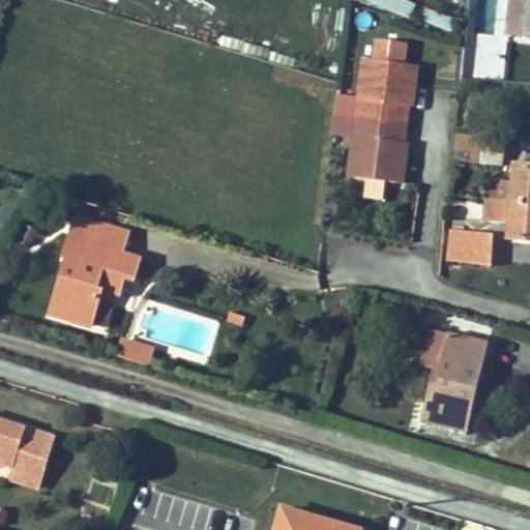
[(366,0),(366,5),(411,13),(413,0),(366,0)]
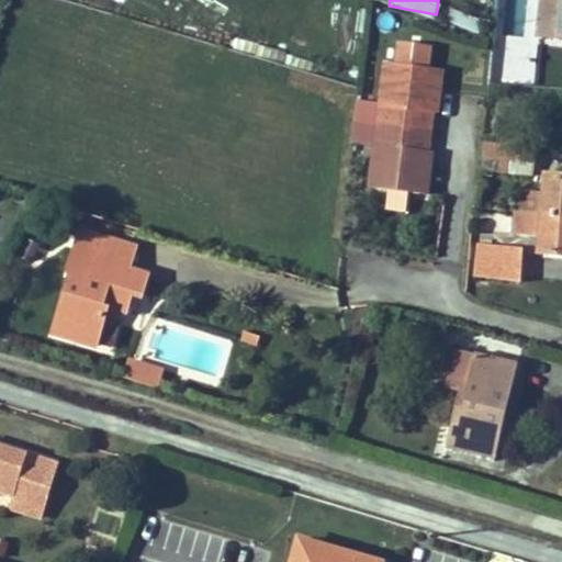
[(561,38),(561,0),(542,0),(539,36),(561,37),(560,40),(561,38)]
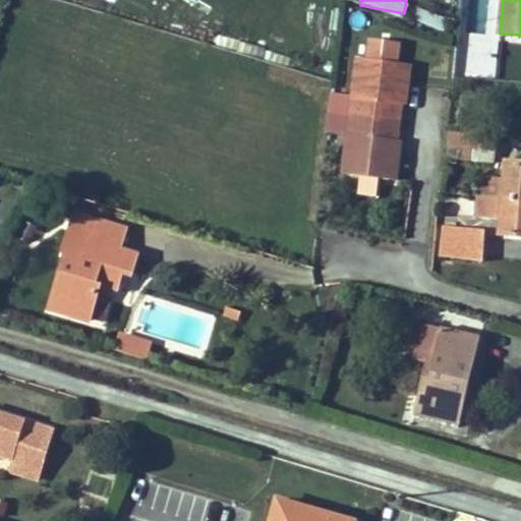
[(417,9),(413,20),(445,30),(448,18),(417,9)]
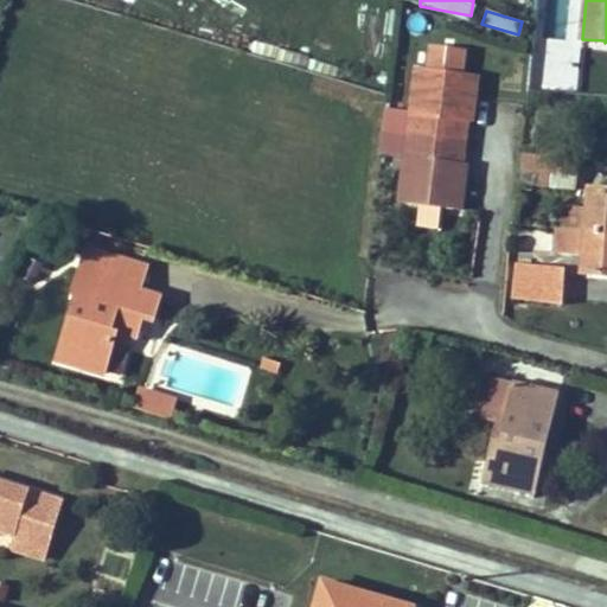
[(535,84),(576,87),(580,39),(537,37),(535,84)]
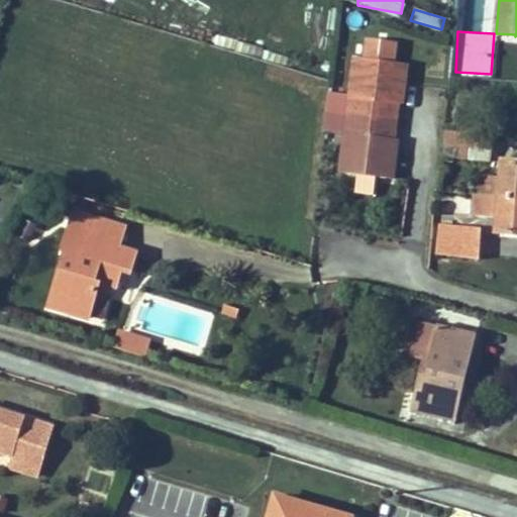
[(367,59),(399,63),(401,43),(369,39),(367,59)]
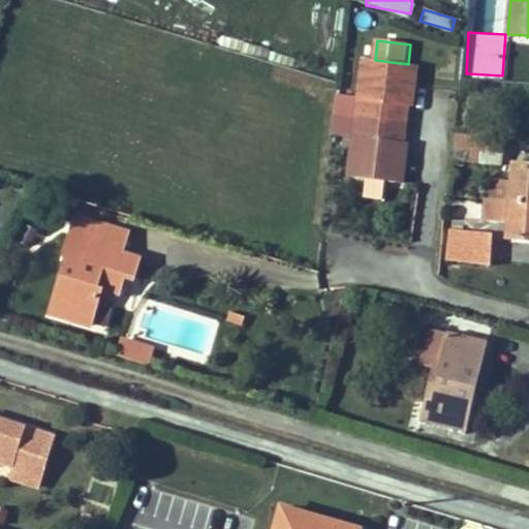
[(386,122),(389,103),(410,106),(415,106),(421,65),(408,64),(375,60),(363,58),(359,97),(337,94),(334,115),(386,122)]
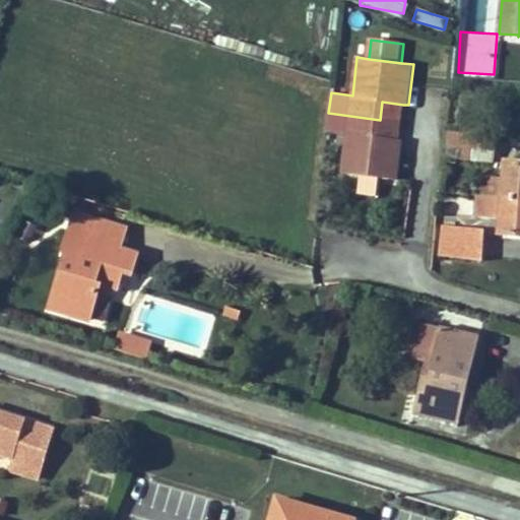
[(380,120),(401,122),(403,105),(382,102),(380,120)]
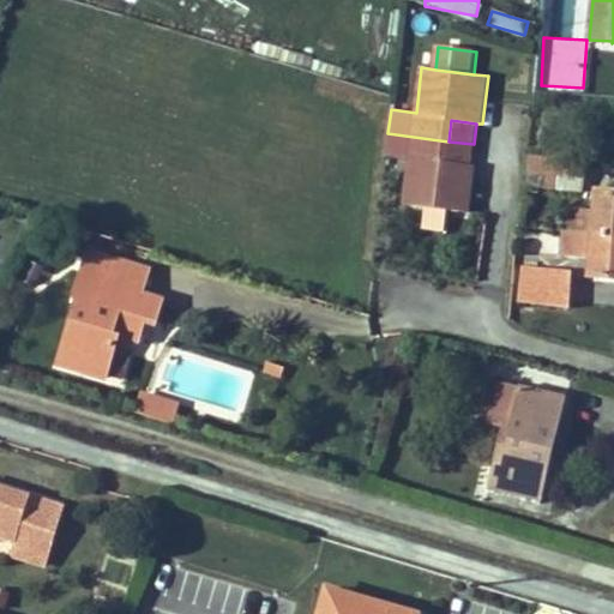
[(477,166),(471,164),(446,162),(449,142),(387,133),(385,156),(409,158),(404,204),(425,206),(450,209),(471,212),(477,166)]
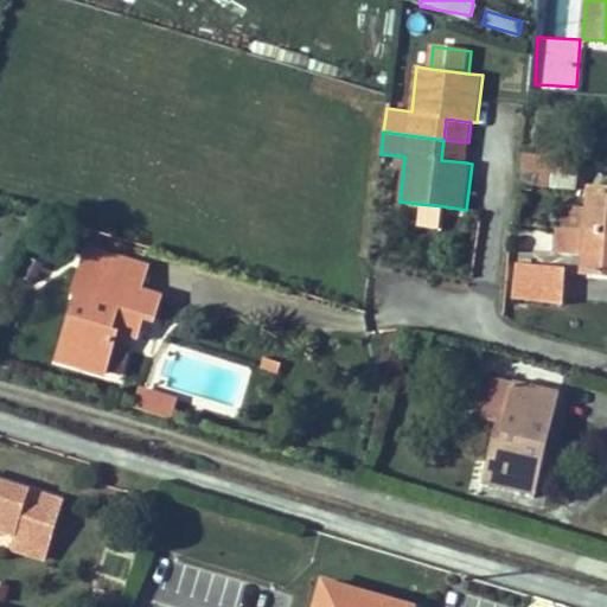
[(441,160),(466,163),(468,142),(443,140),(441,160)]
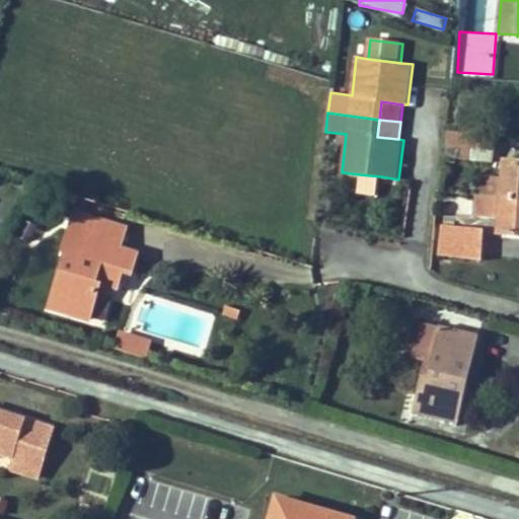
[(493,161),(496,135),(448,131),(445,157),(493,161)]
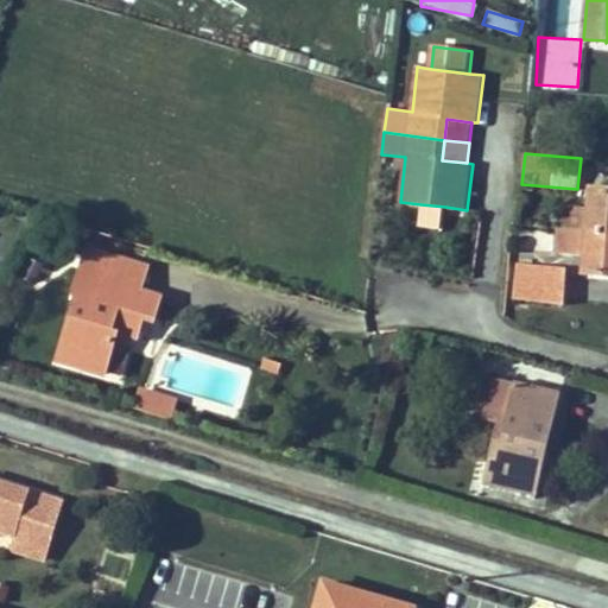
[(607,190),(590,189),(589,208),(567,206),(565,229),(607,233),(607,190)]
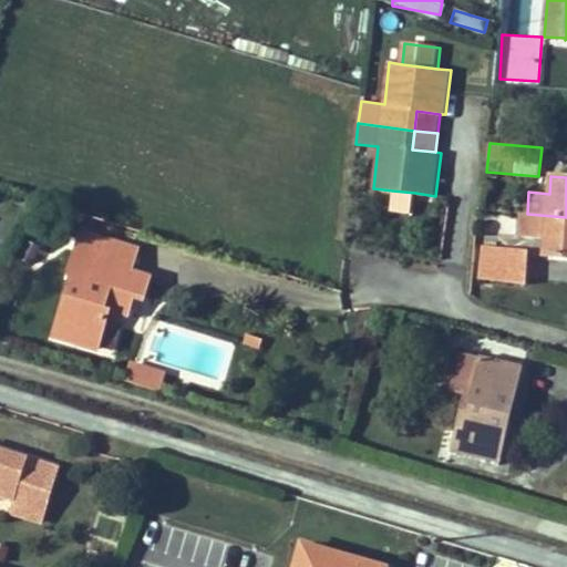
[(415,193),(392,191),(390,210),(413,214),(415,193)]
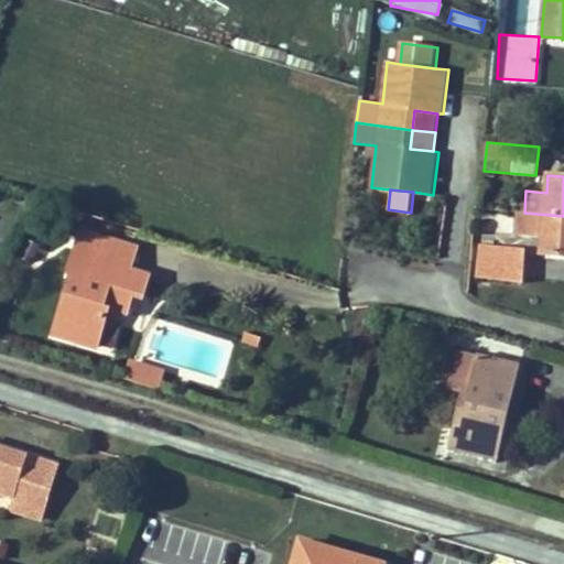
[(563,216),(524,213),(518,213),(516,235),(543,238),(541,253),(563,256),(563,216)]
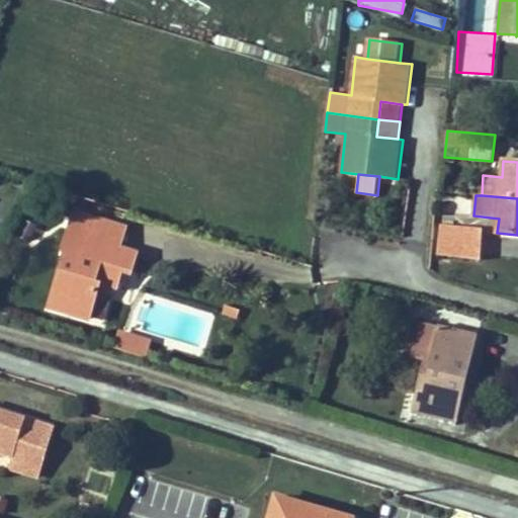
[(116,287),(127,251),(121,250),(98,243),(104,223),(75,213),(63,253),(66,254),(50,308),(89,319),(98,290),(93,288),(95,281),(100,282),(116,287)]
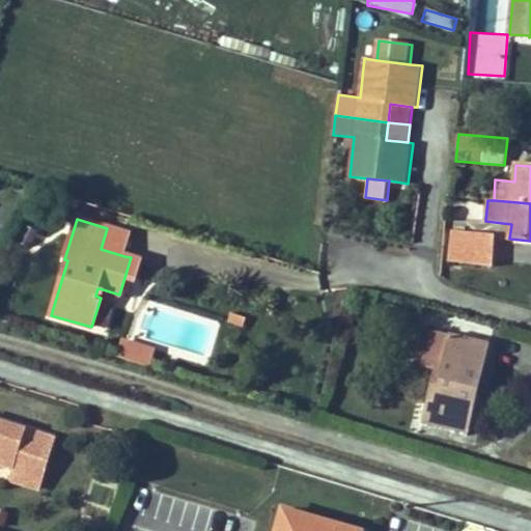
[(30,247),(37,232),(25,226),(18,240),(30,247)]
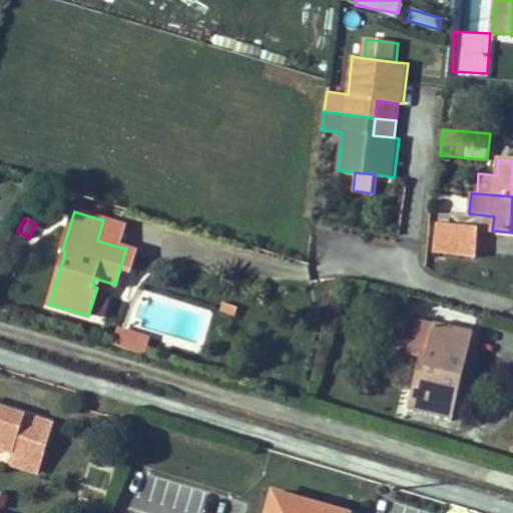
[(120,247),(126,226),(103,220),(97,240),(120,247)]
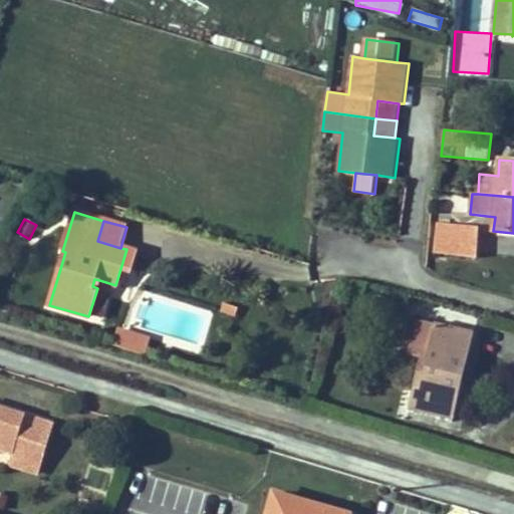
[(477,257),(479,227),(438,223),(434,252),(477,257)]
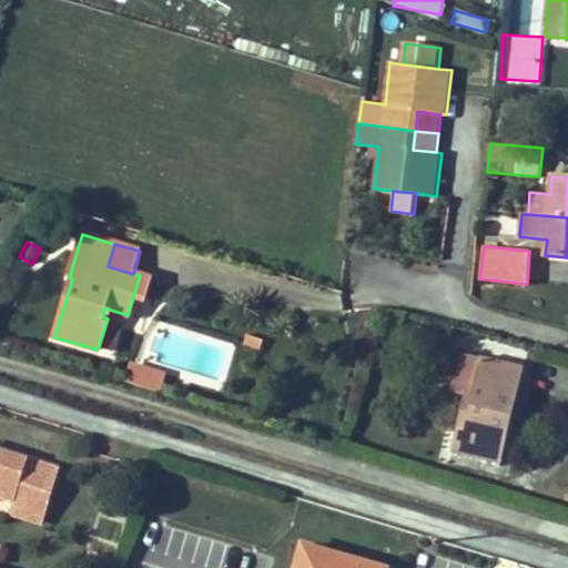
[(14,274),(22,259),(14,254),(7,271),(14,274)]
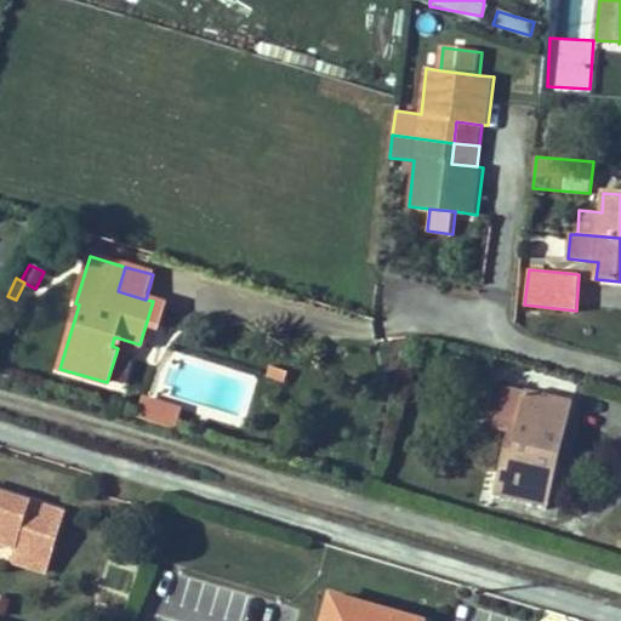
[(285,380),(288,371),(271,366),(268,375),(285,380)]
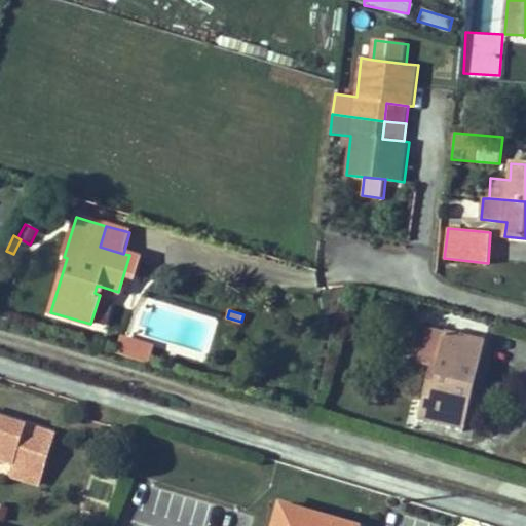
[(438,368),(445,333),(425,329),(418,362),(431,365),(431,367),(438,368)]
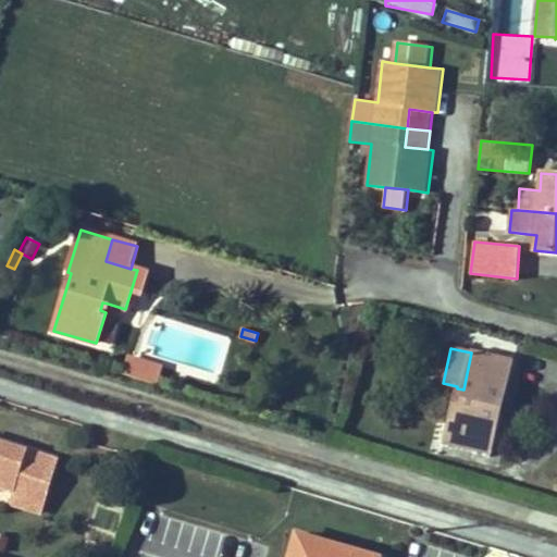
[(491,455),(512,360),(472,350),(471,353),(463,390),(457,388),(444,443),(491,455)]
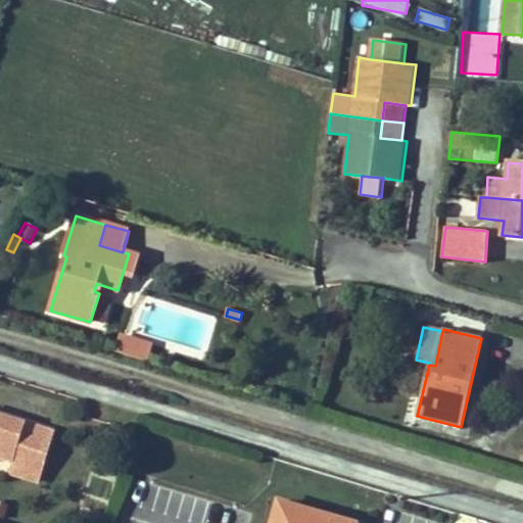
[(146,361),(150,345),(122,336),(117,352),(146,361)]
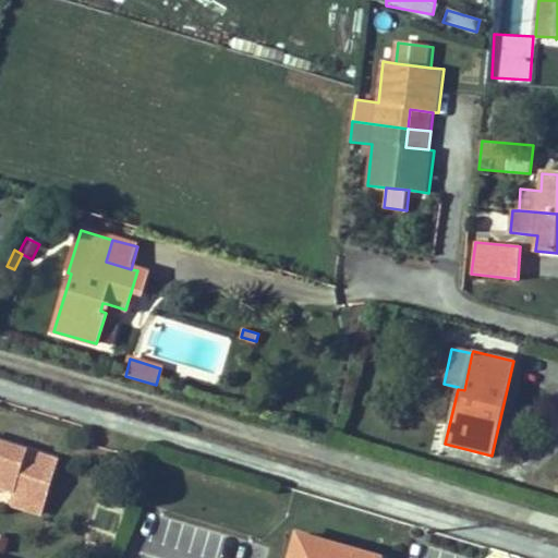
[(19,474),(26,451),(0,443),(0,486),(13,490),(19,474)]
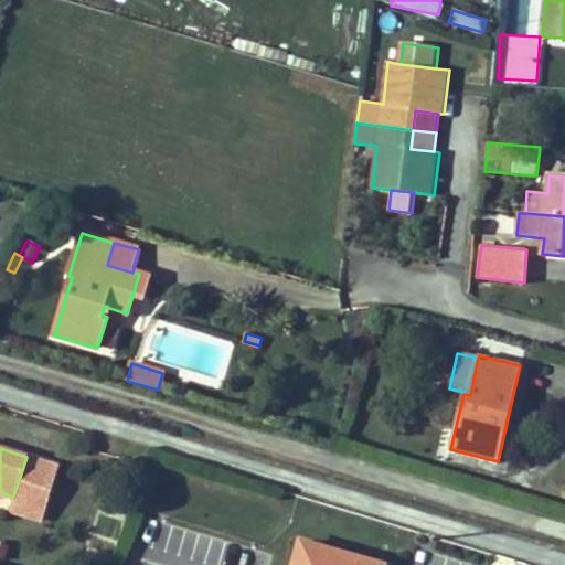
[(51,490),(57,467),(27,457),(19,480),(51,490)]
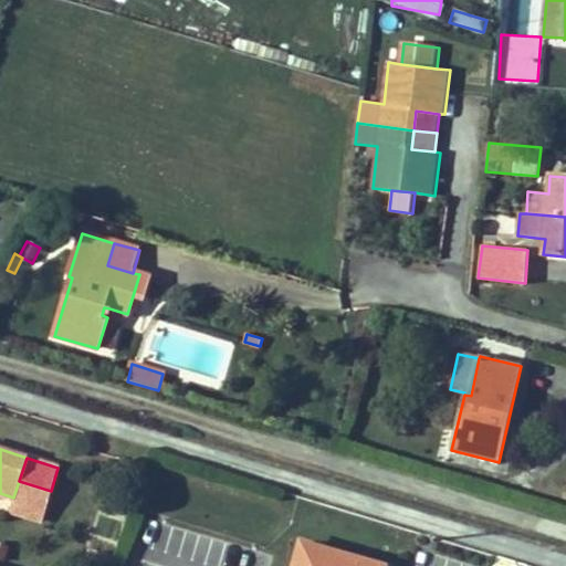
[(42,522),(51,491),(19,481),(13,498),(10,512),(42,522)]
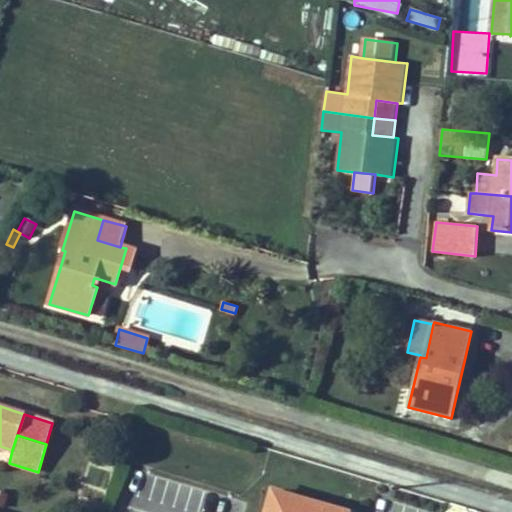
[(270,489),(263,511),(264,511),(347,511),(270,489)]
